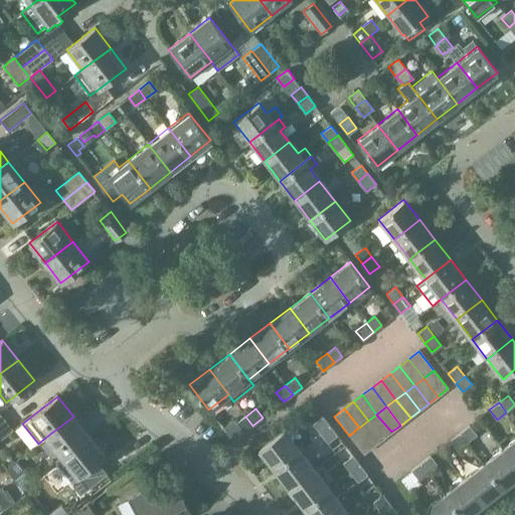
[(376,414),(368,420),(382,440),(391,432),(376,414)]
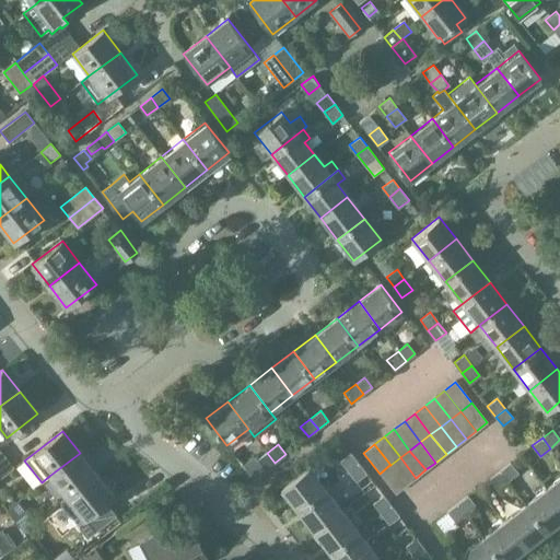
[(49,476),(67,498),(96,474),(80,453),(49,476)]
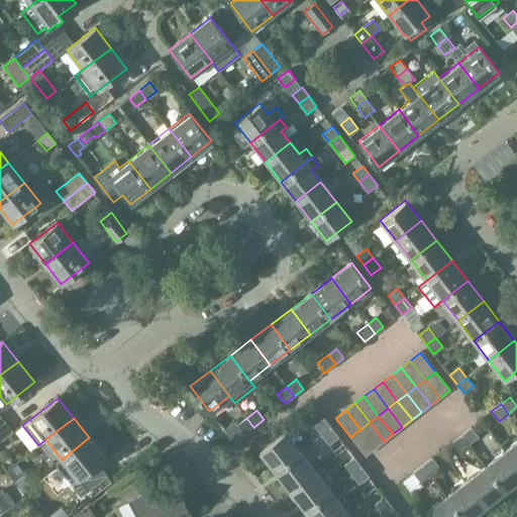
[(253,427),(246,418),(237,424),(244,434),(253,427)]
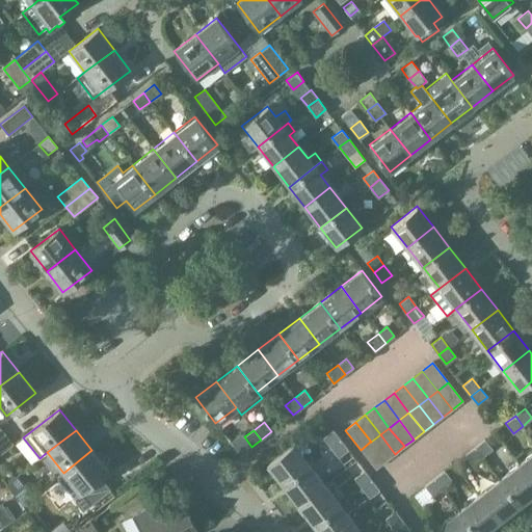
[(323,437),(329,446),(340,439),(334,430),(323,437)]
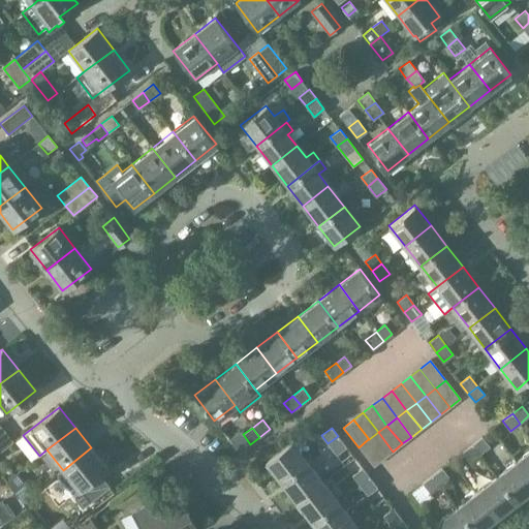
[(4,431),(0,434),(0,452),(12,442),(4,431)]
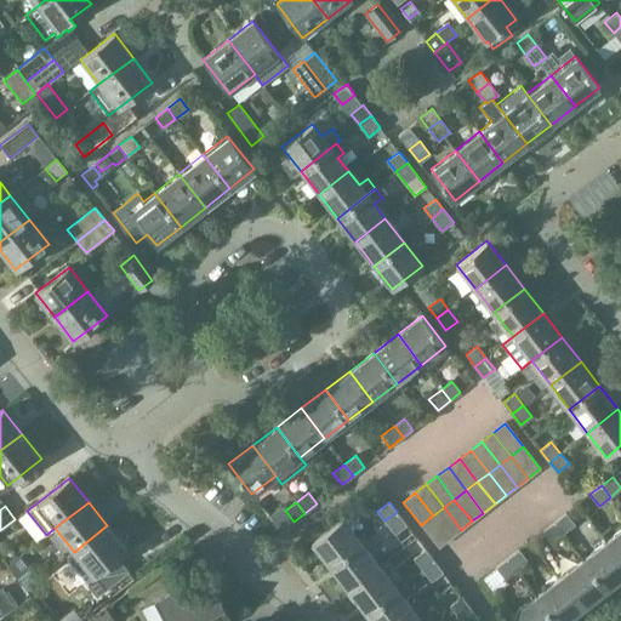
[(444,507),(433,516),(450,539),(461,530),(444,507)]
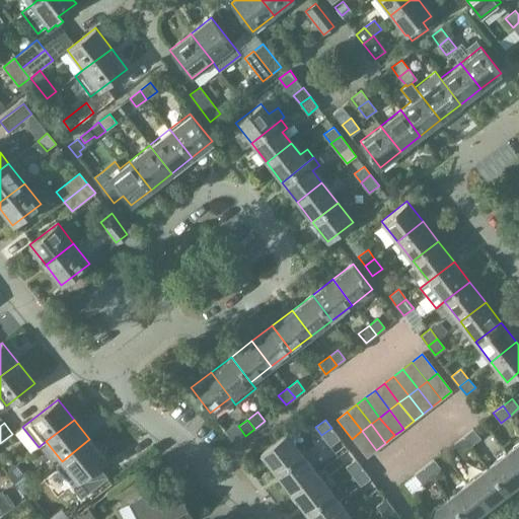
[(331,428),(321,435),(329,446),(340,439),(331,428)]
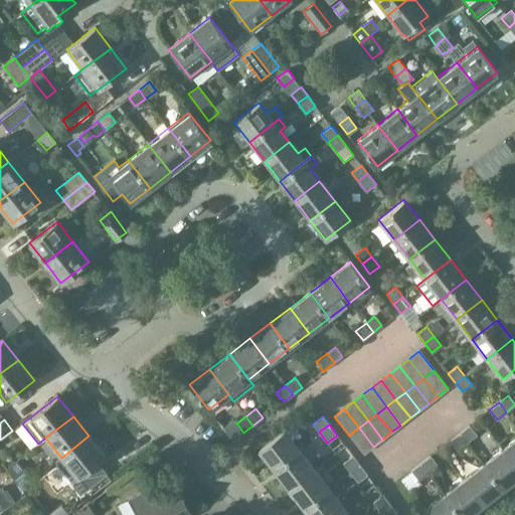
[(469,425),(460,433),(467,442),(477,435),(469,425)]
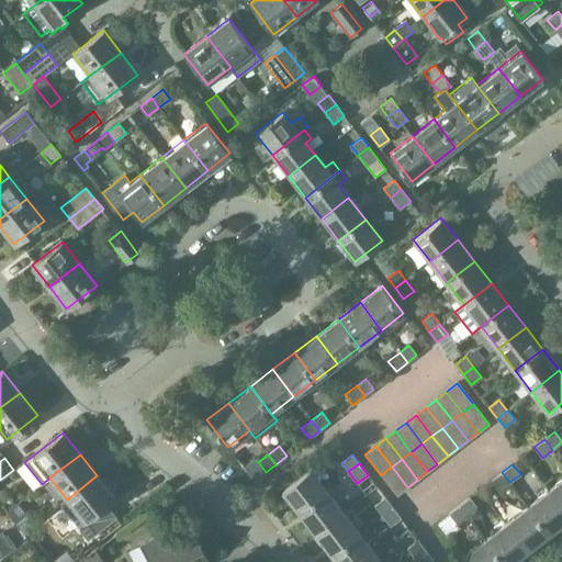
[(391,467),(381,475),(396,495),(407,487),(392,467),(391,467)]
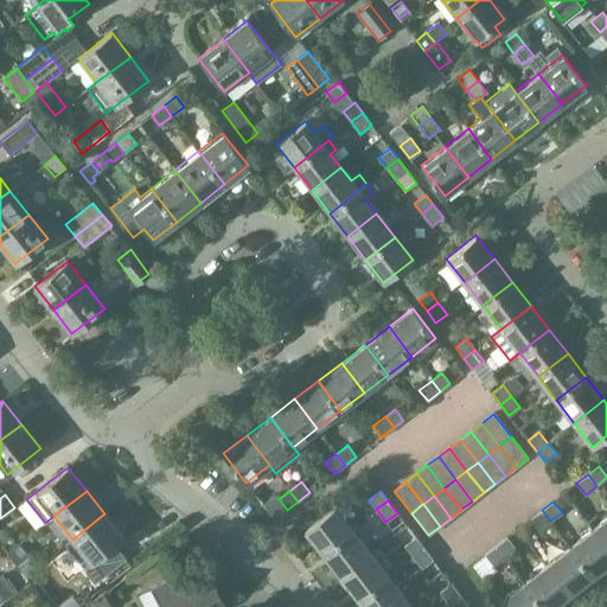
[(304,529),(321,553),(351,530),(333,506),(304,529)]
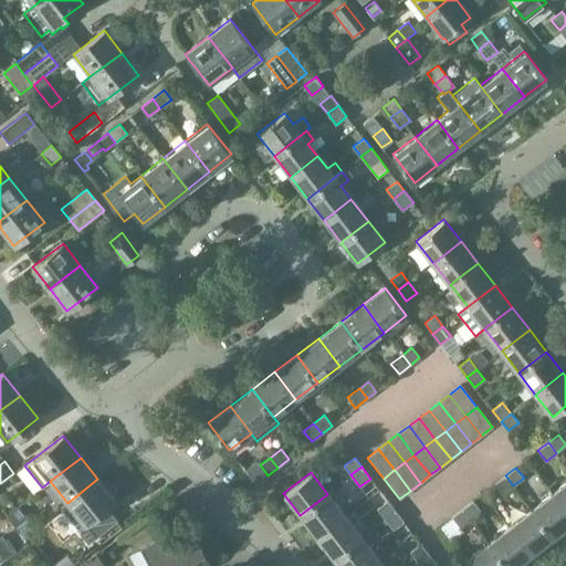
[(513,485),(505,475),(494,484),(503,494),(513,485)]
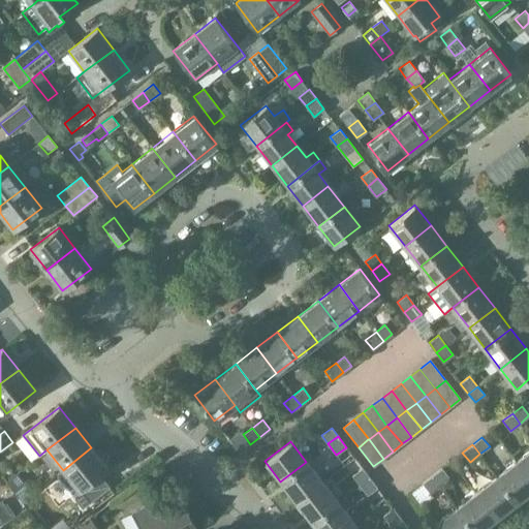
[(63,470),(57,475),(69,491),(83,507),(109,487),(99,475),(107,468),(91,447),(63,470)]
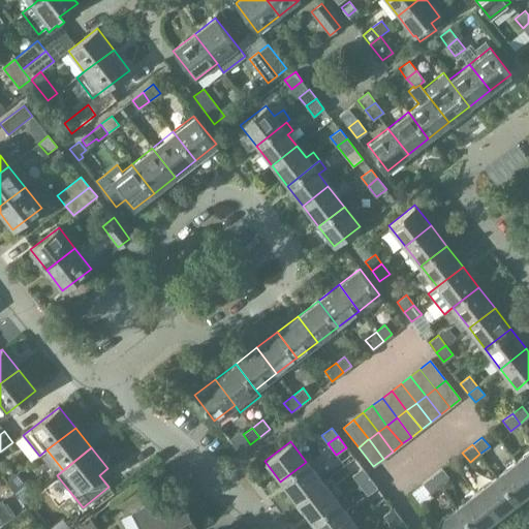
[(528,452),(517,462),(528,477),(528,452)]
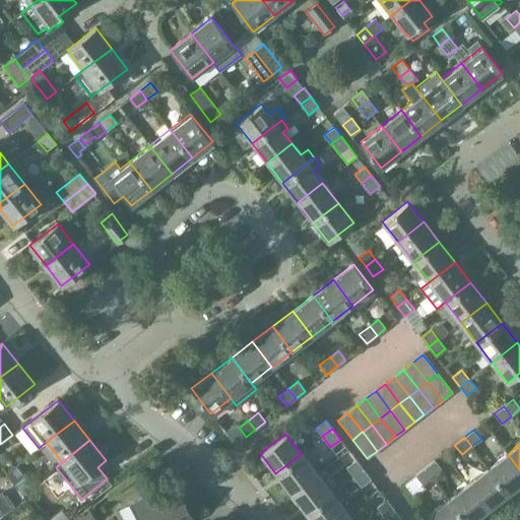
[(275,473),(290,493),(316,473),(301,454),(275,473)]
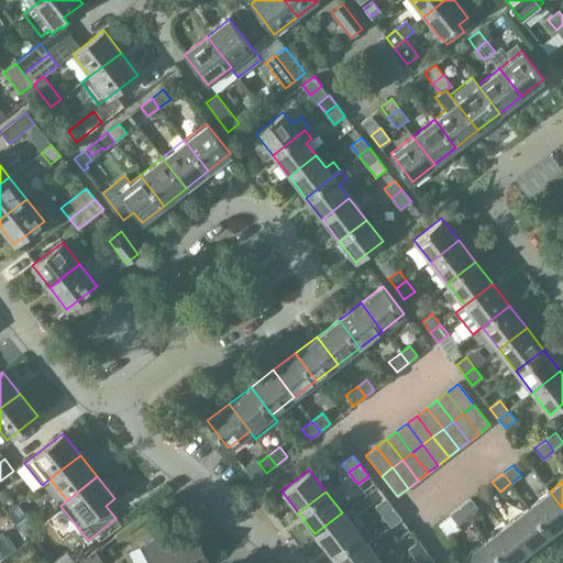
[(562,508),(550,492),(528,508),(549,536),(562,523),(562,508)]
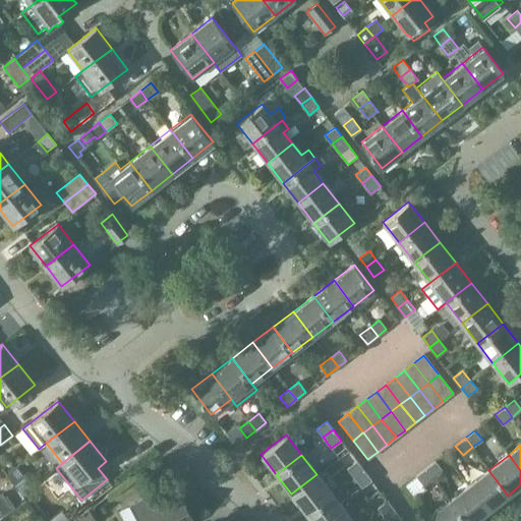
[(347,468),(354,477),(363,469),(357,461),(347,468)]
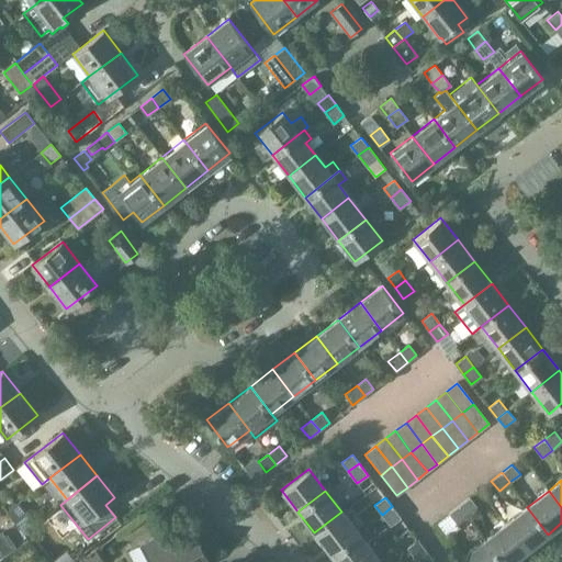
[(470,497),(460,505),(468,516),(478,508),(470,497)]
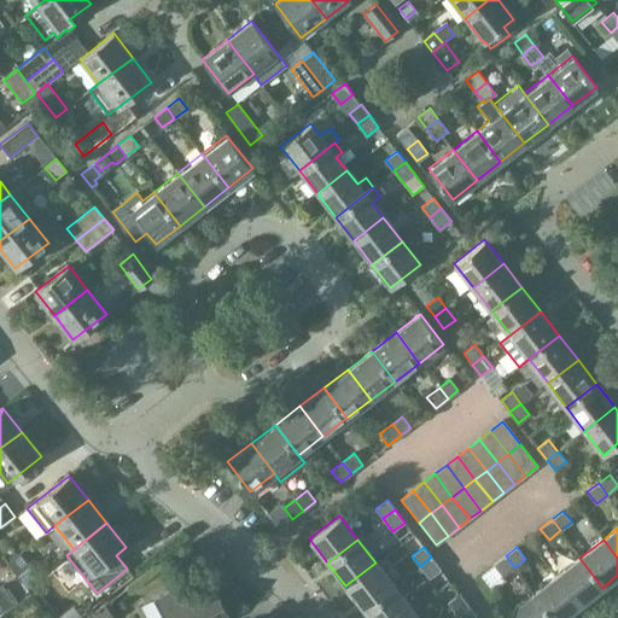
[(18,554),(6,564),(17,576),(29,566),(18,554)]
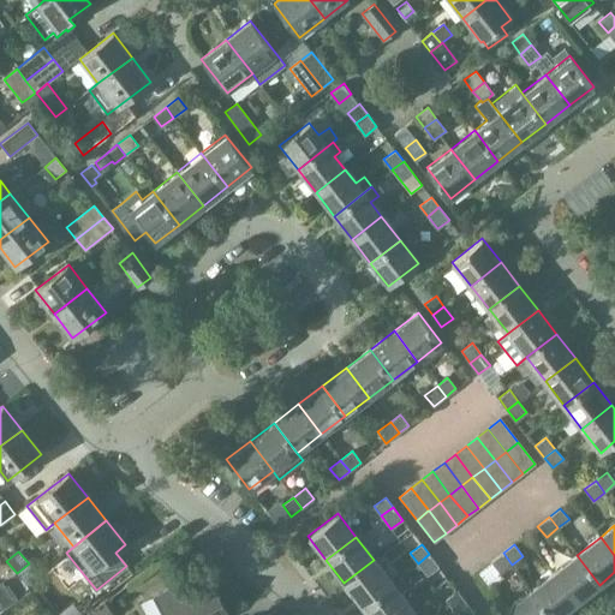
[(503,553),(491,562),(500,573),(511,565),(512,565),(503,553)]
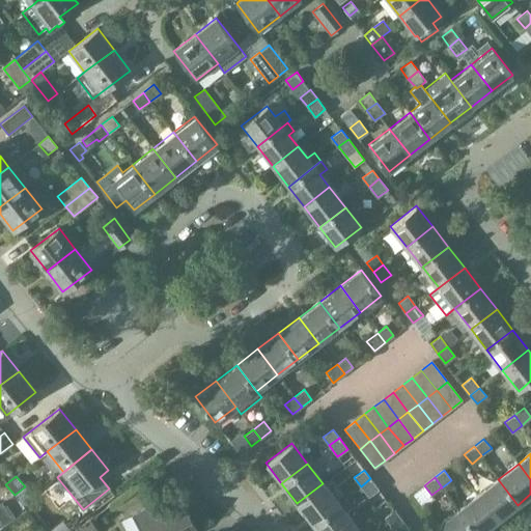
[(370,478),(361,486),(368,497),(379,490),(370,478)]
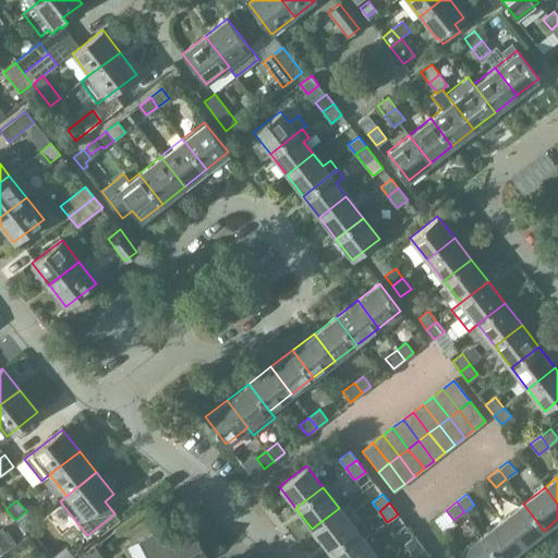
[(523,504),(501,520),(523,547),(544,531),(523,504)]
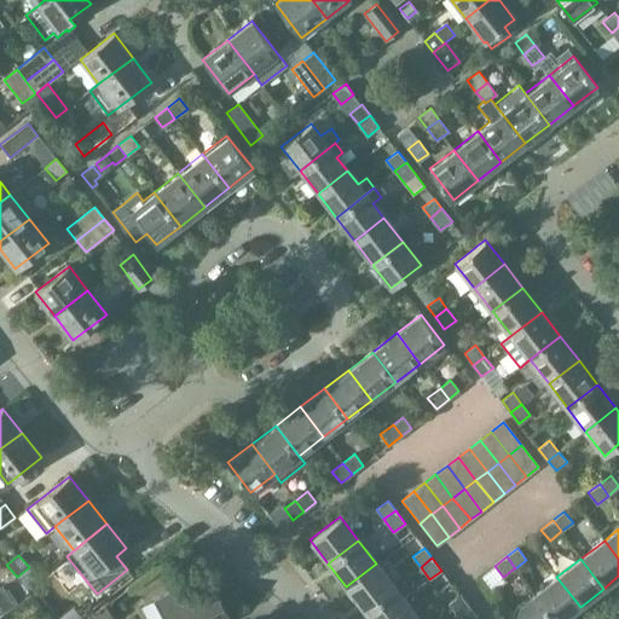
[(346,586),(364,611),(394,588),(376,563),(346,586)]
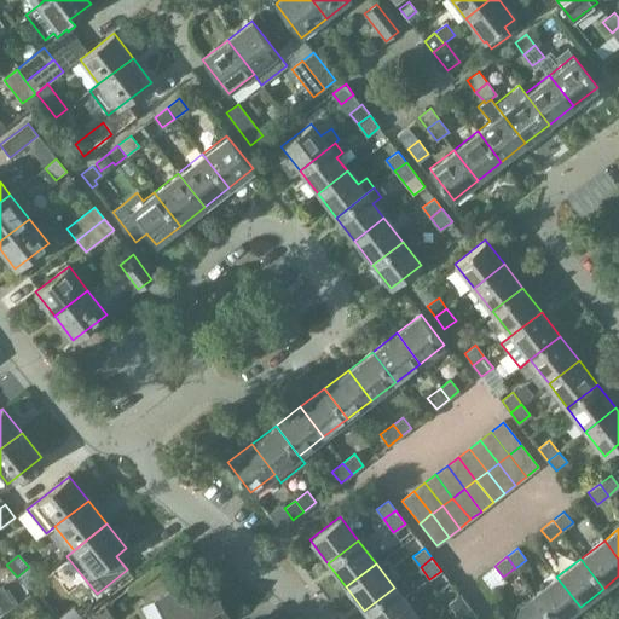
[(556,577),(533,595),(551,618),(563,618),(580,607),(556,577)]
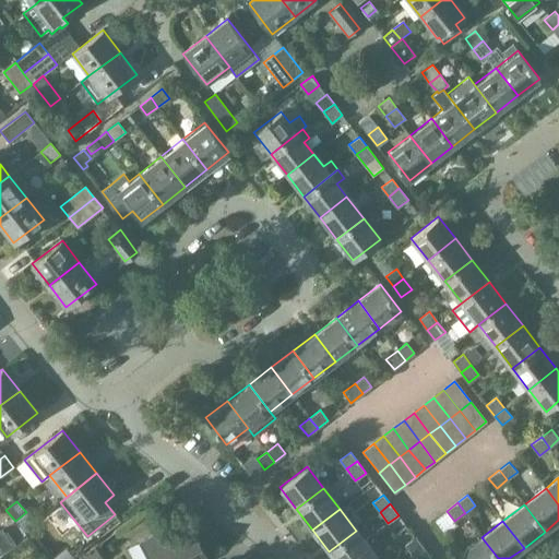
[(139,542),(126,548),(131,558),(206,558),(192,531),(165,545),(161,537),(152,534),(139,542)]
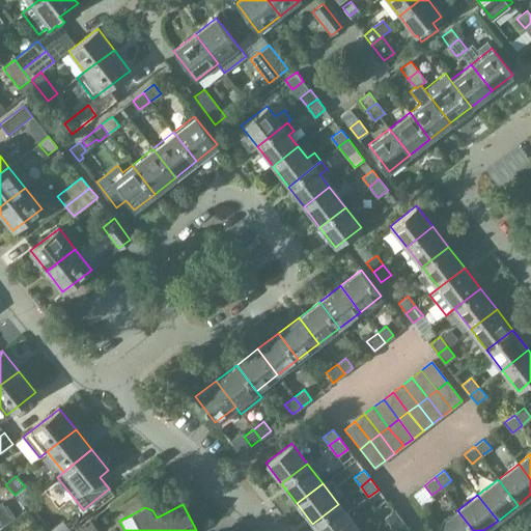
[(312,524),(317,530),(344,530),(354,524),(338,504),(312,524)]
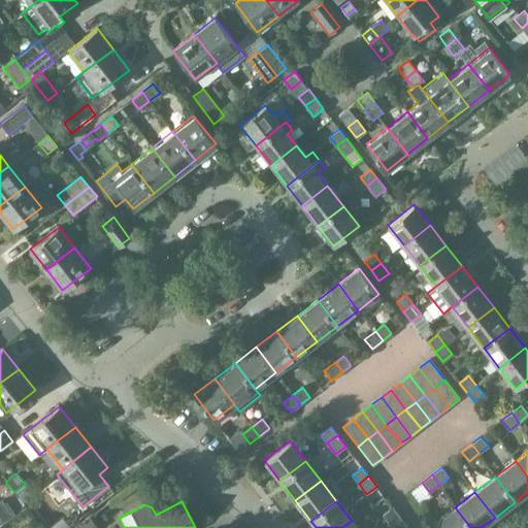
[(0,524),(12,517),(3,503),(0,505),(0,524)]
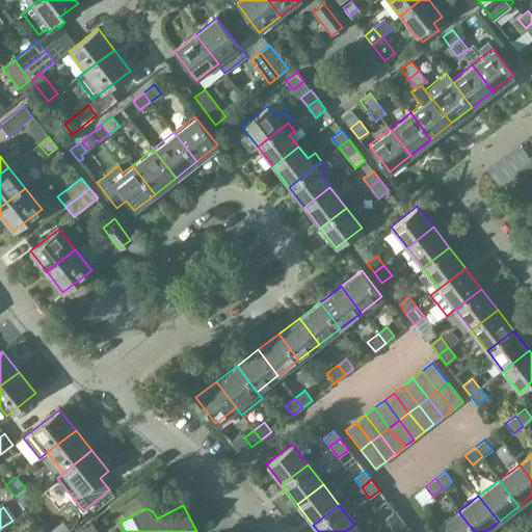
[(386,519),(391,525),(400,517),(395,511),(386,519)]
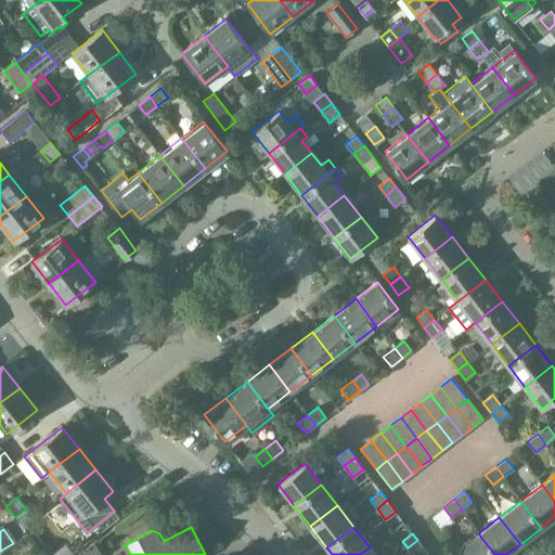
[(494,554),(478,533),(456,550),(460,554),(494,554)]
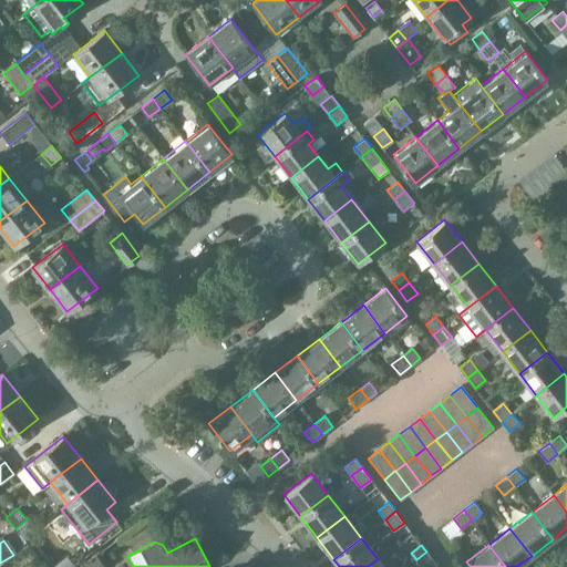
[(426,552),(416,559),(422,566),(435,566),(437,566),(426,552)]
